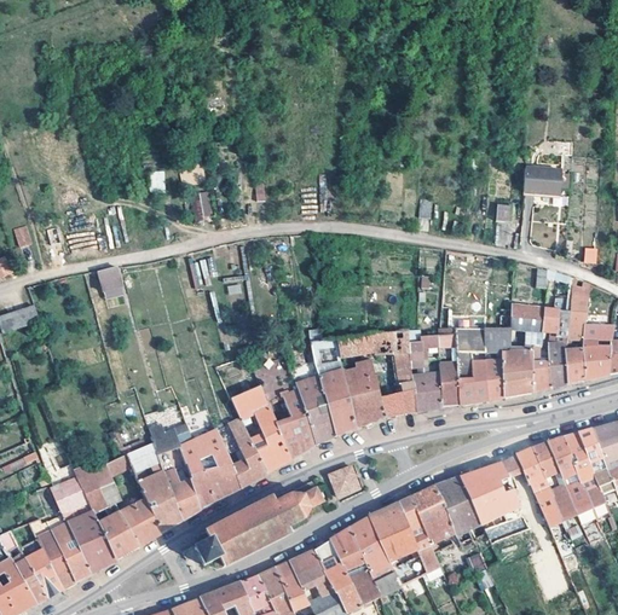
[(560,187),(560,175),(561,170),(525,168),(523,192),(559,196),(560,187)]
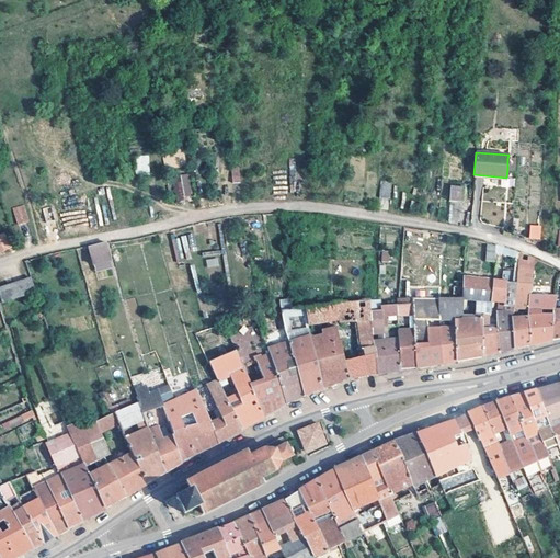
[(507,159),(507,170),(516,171),(517,159),(507,159)]
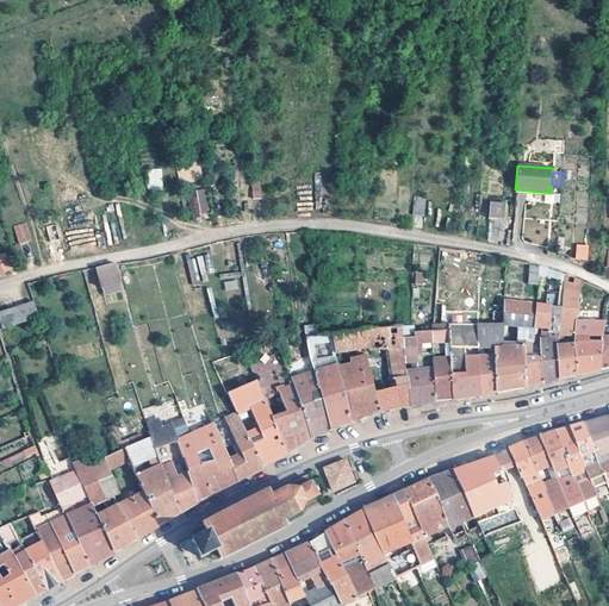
[(261,195),(260,180),(252,180),(253,197),(261,195)]
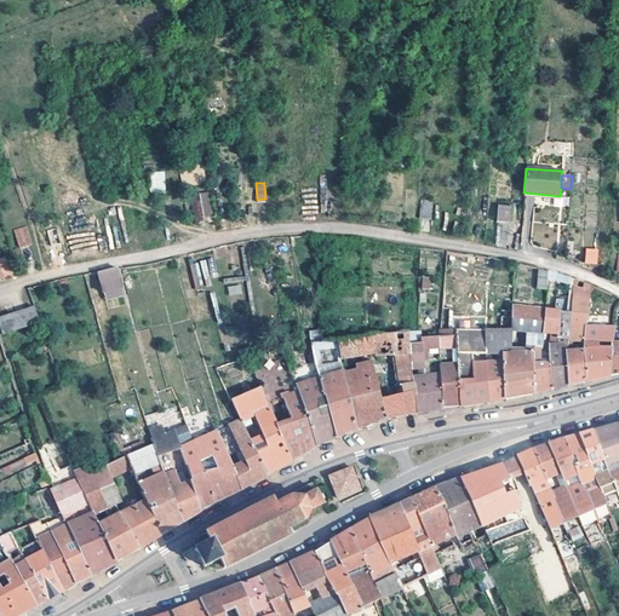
[(435,184),(424,183),(422,201),(433,203),(435,184)]
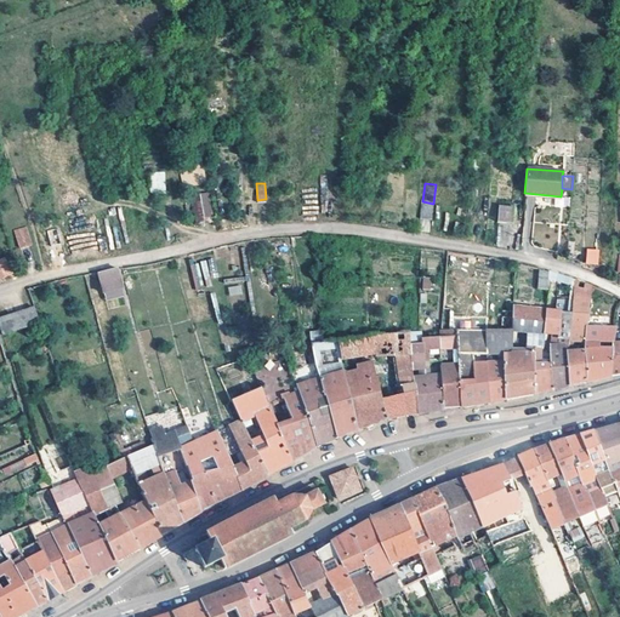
[(209,189),(192,190),(193,217),(210,216),(209,189)]
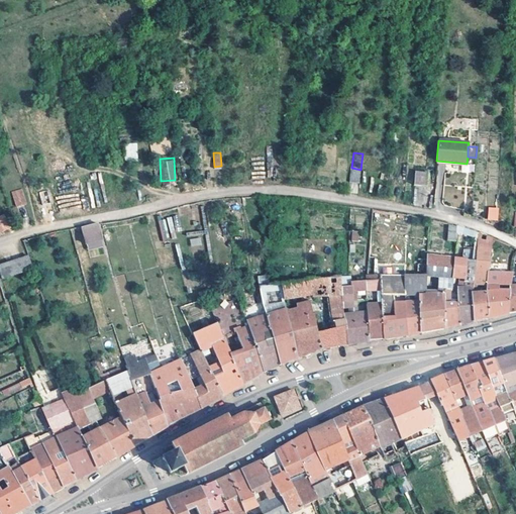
[(426,171),(414,170),(413,183),(426,184),(426,171)]
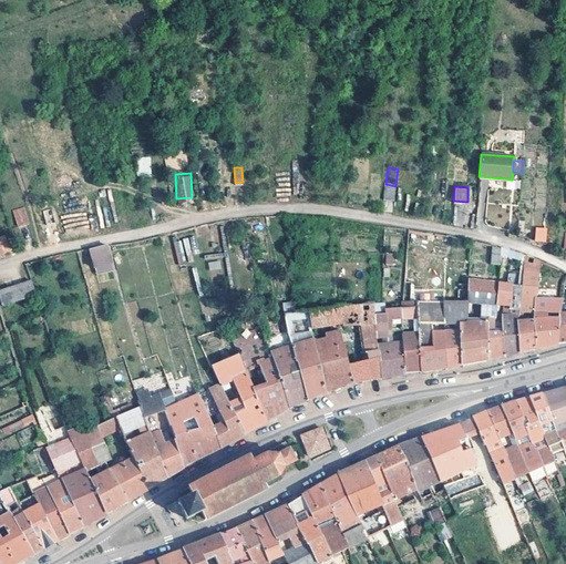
[(29,221),(23,205),(13,208),(19,224),(29,221)]
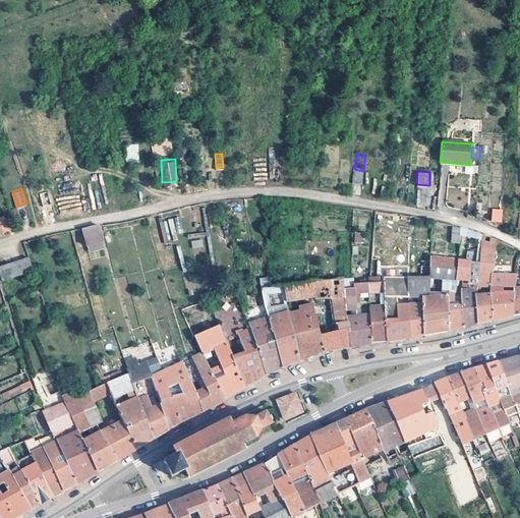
[(490,206),(489,219),(501,219),(502,206),(490,206)]
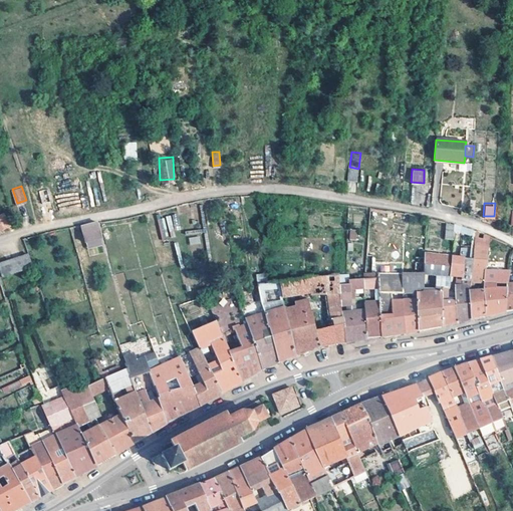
[(175,234),(173,224),(177,224),(175,213),(167,214),(168,215),(157,217),(161,237),(175,234)]
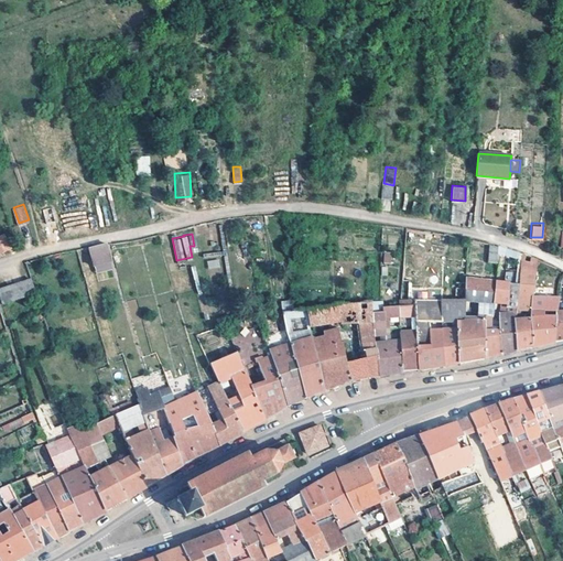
[(111,260),(108,246),(90,250),(94,266),(111,260)]
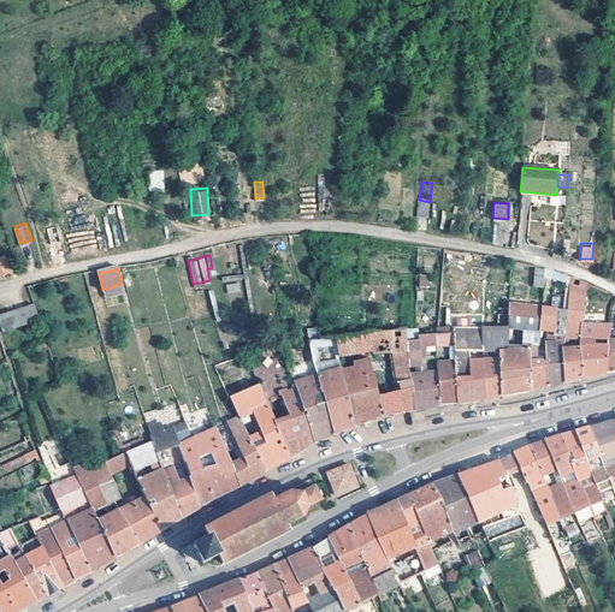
[(567,312),(565,336),(563,340),(583,338),(583,324),(584,324),(586,296),(587,283),(569,275),(567,310),(567,312)]
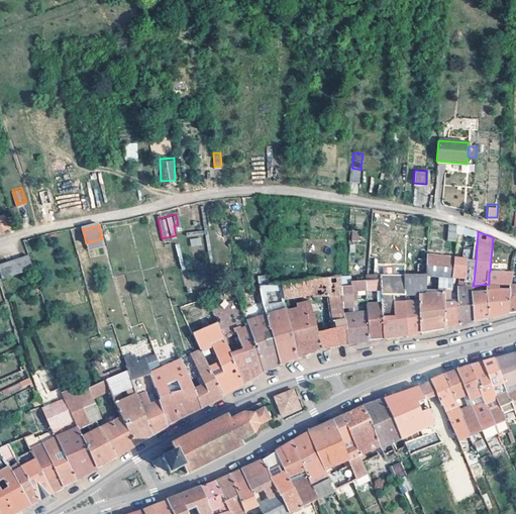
[(32,267),(28,254),(0,264),(0,271),(2,277),(32,267)]
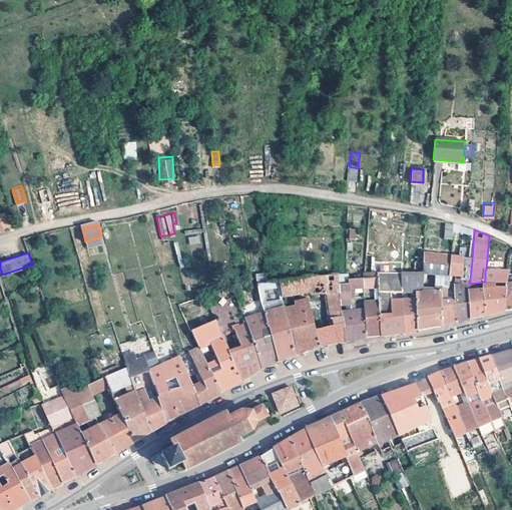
[(440,289),(446,289),(448,289),(450,275),(451,256),(425,253),(425,257),(424,274),(436,275),(435,290),(423,291),(423,292),(417,292),(417,293),(417,299),(417,329),(441,325),(440,289)]
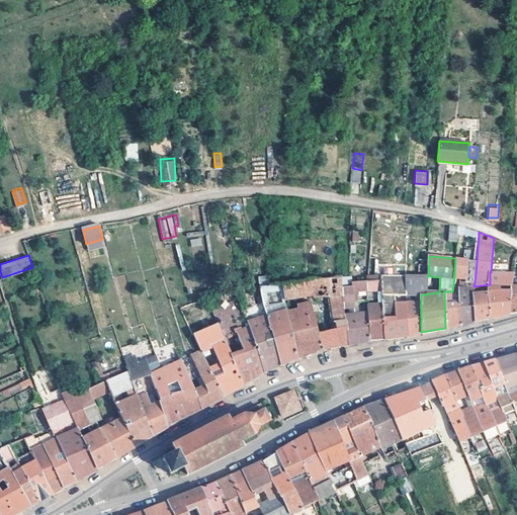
[(459,288),(464,288),(464,283),(465,283),(467,259),(455,258),(454,277),(460,277),(459,288)]
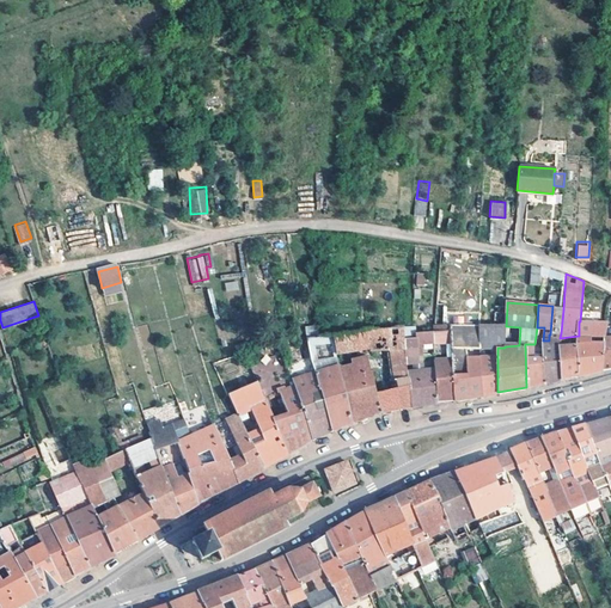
[(505,347),(506,326),(507,306),(496,306),(495,325),(481,325),(481,349),(498,349),(498,348),(505,348),(505,347)]
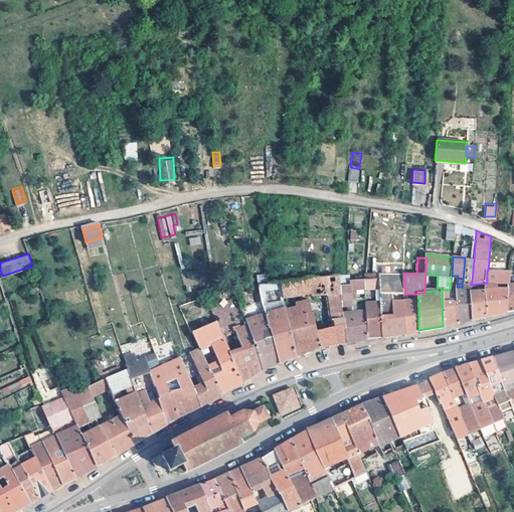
[(463,282),(472,281),(474,261),(474,260),(472,260),(465,258),(463,282)]
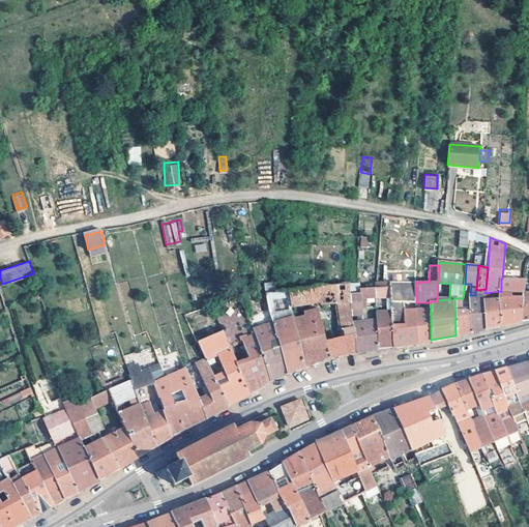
[(510,323),(521,321),(523,293),(525,293),(527,279),(502,279),(501,279),(501,291),(501,298),(500,325),(510,323)]
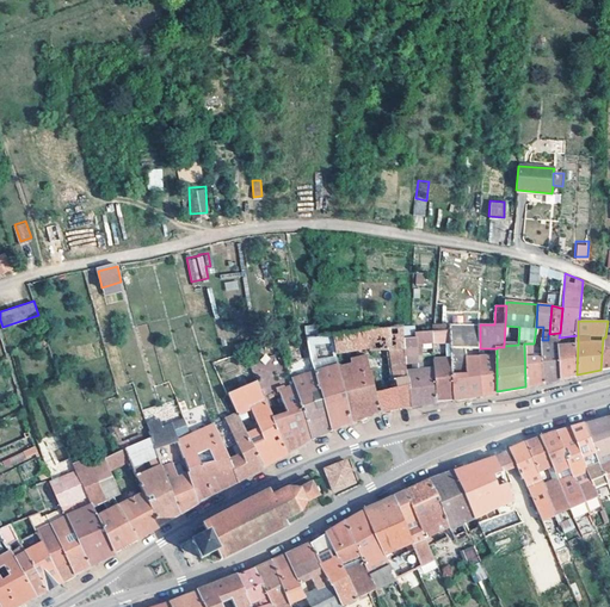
[(433,330),(432,330),(433,351),(450,350),(450,324),(435,324),(433,330)]
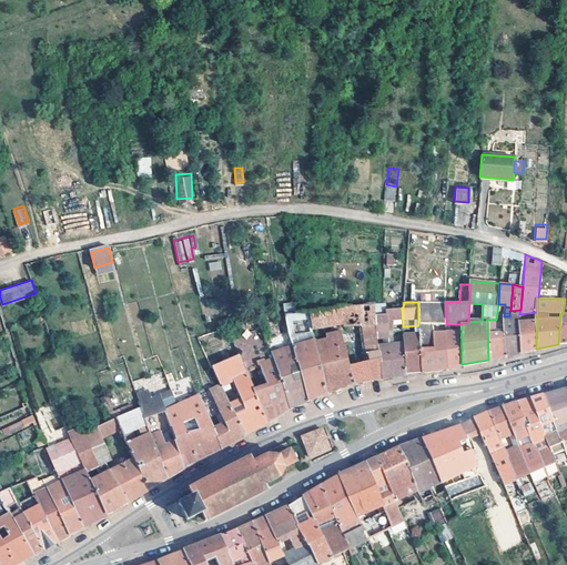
[(418,325),(419,331),(419,346),(421,366),(421,369),(421,371),(422,371),(435,369),(447,366),(446,331),(434,332),(434,324),(446,324),(446,302),(418,302),(418,325)]
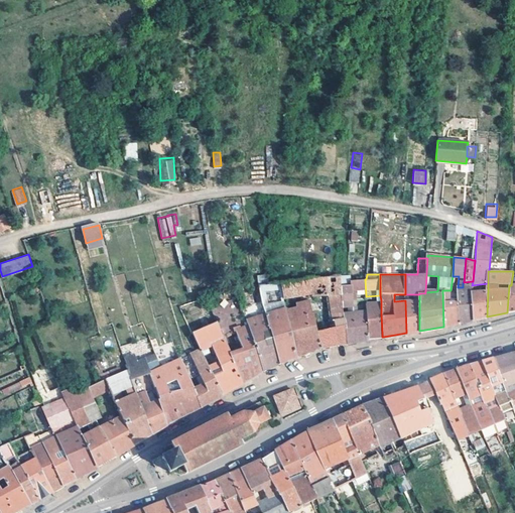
[(297,305),(285,308),(296,356),(320,348),(345,343),(341,304),(339,284),(338,275),(307,276),(279,281),(283,297),(312,292),(312,294),(331,293),(334,327),(317,330),(310,298),(296,301),(297,305)]
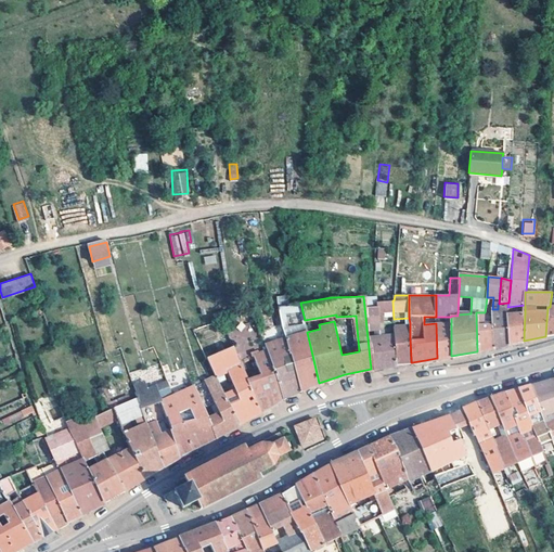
[(485,312),(482,312),(484,326),(492,324),(491,309),(492,309),(493,297),(487,297),(485,312)]
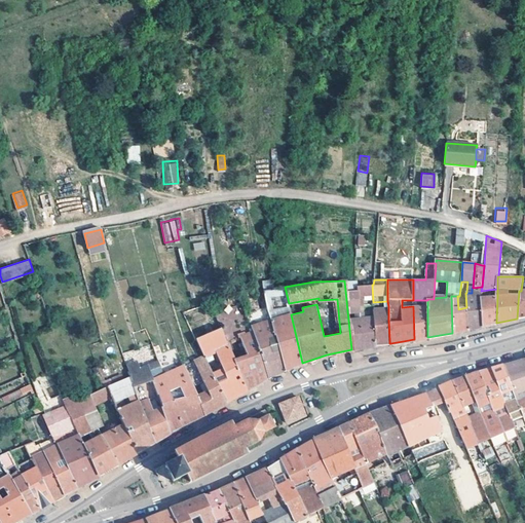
[(373,302),(372,285),(372,284),(355,286),(357,289),(358,304),(373,302)]
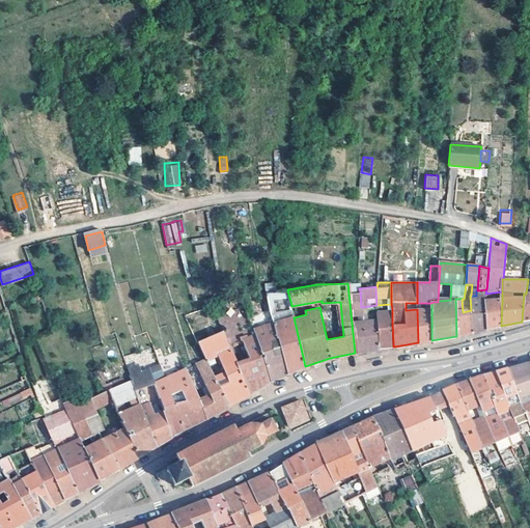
[(484,298),(484,301),(502,299),(502,292),(485,294),(486,289),(477,290),(476,290),(476,296),(475,298),(484,298)]
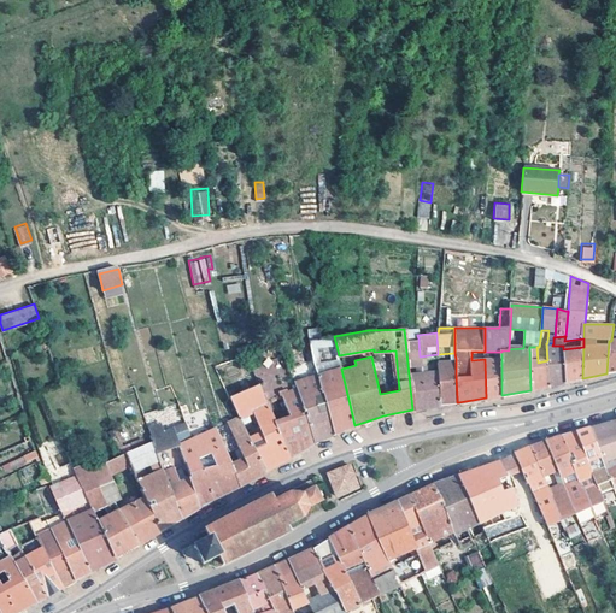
[(422,371),(420,357),(418,339),(405,340),(408,364),(412,410),(417,408),(426,407),(422,371)]
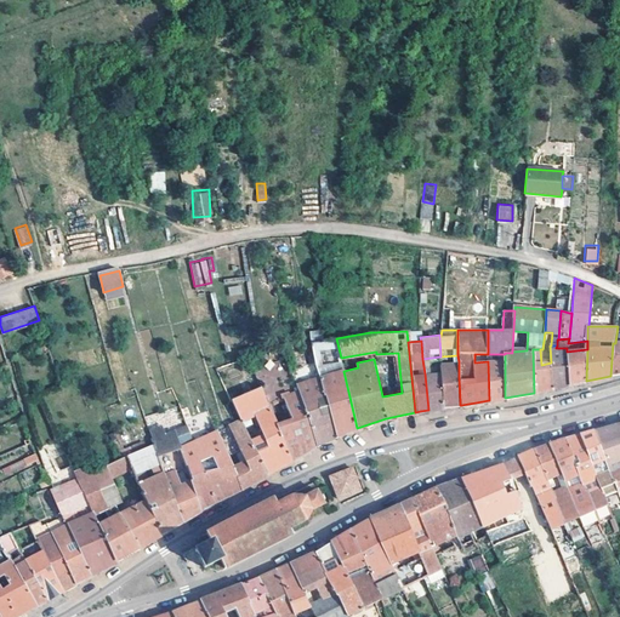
[(569,384),(567,352),(567,348),(556,348),(557,346),(551,346),(550,346),(551,363),(551,389),(559,387),(569,384)]
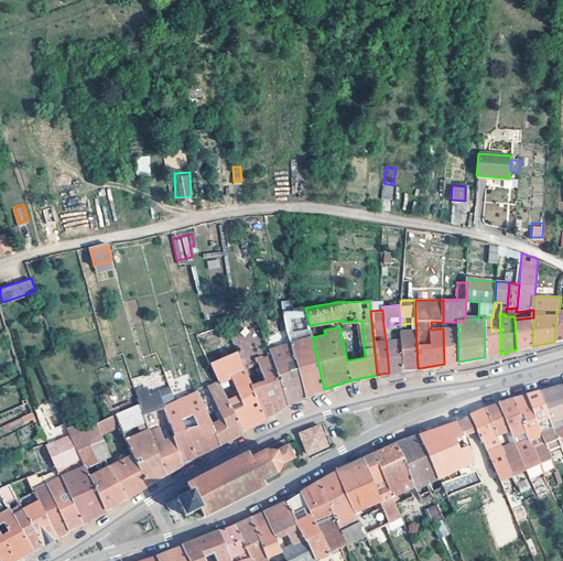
[(491,332),(490,317),(484,317),(485,357),(491,355),(500,354),(500,330),(491,332)]
